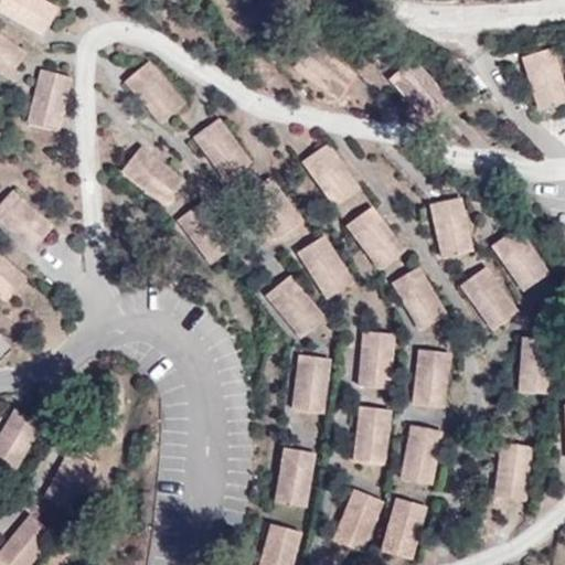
[(48,29),(59,8),(44,0),(0,0),(0,9),(44,34),(48,29)]
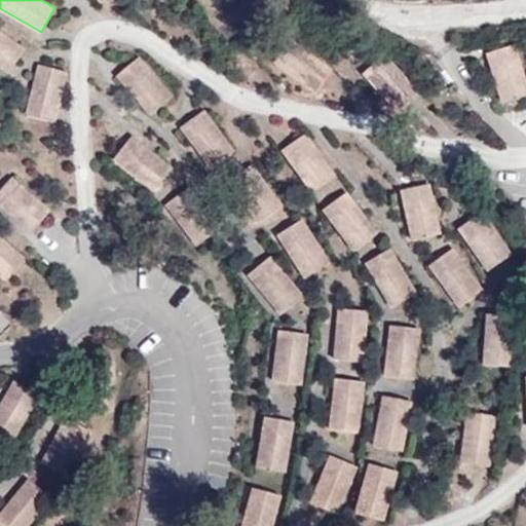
[(326,77),(332,70),(291,39),(273,61),(314,91),(326,77)]
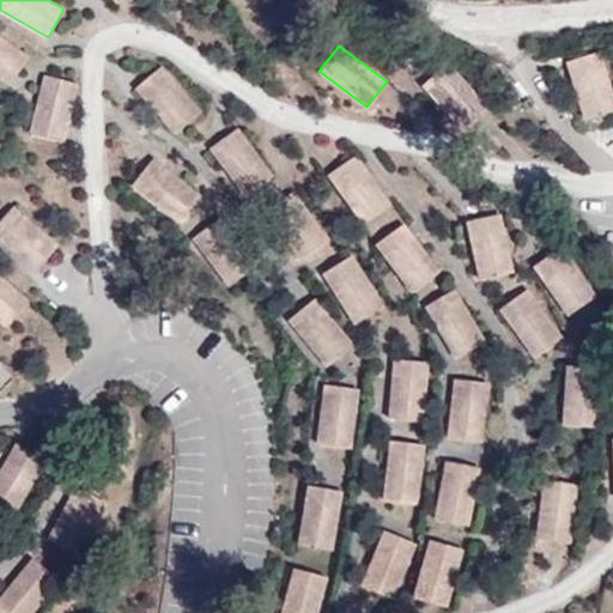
[(587,113),(612,104),(612,89),(600,46),(569,55),(570,62),(587,113)]
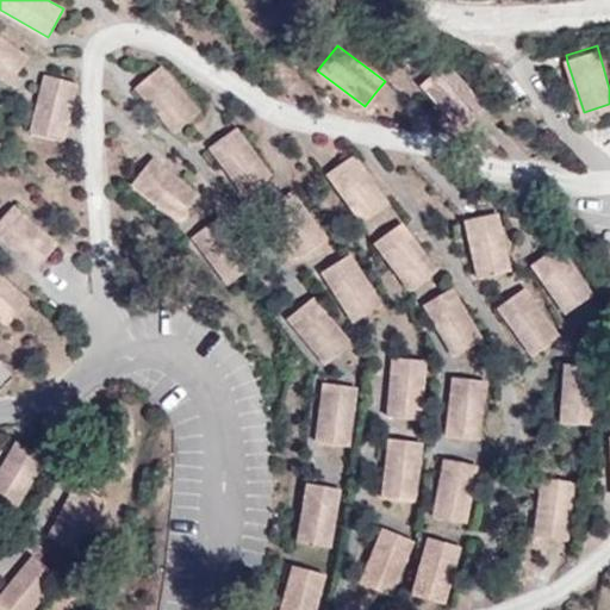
[(174,124),(198,103),(160,57),(141,74),(135,79),(174,124)]
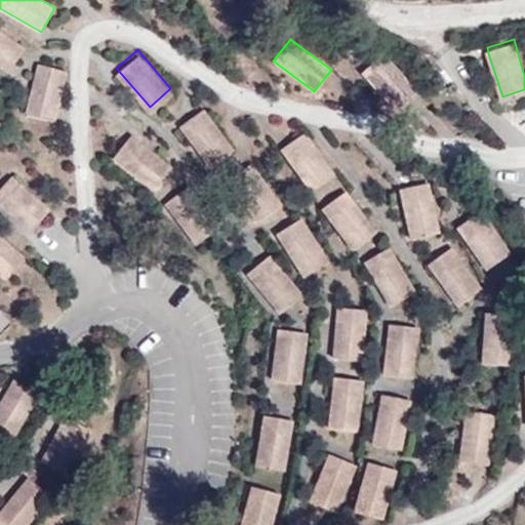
[(362,72),(397,110),(409,97),(417,91),(382,53),(362,72)]
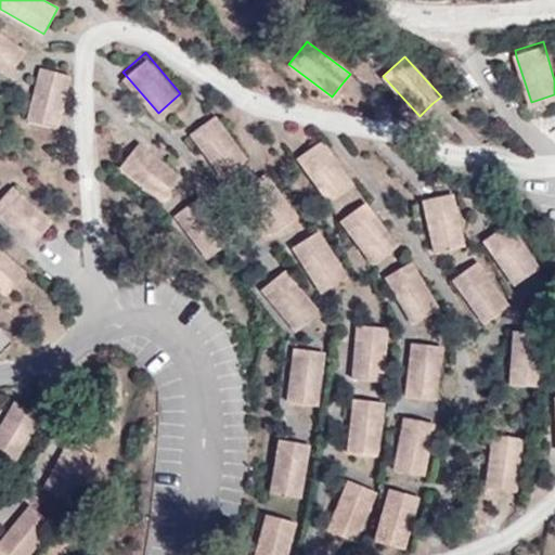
[(43,62),(31,114),(60,120),(62,114),(73,68),(43,62)]
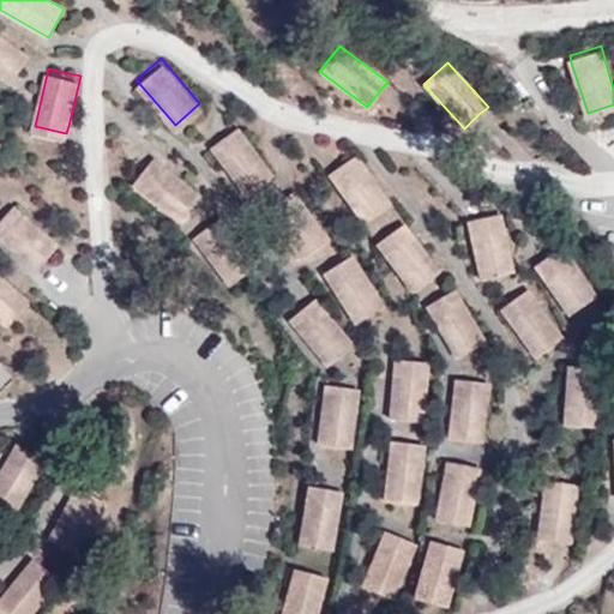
[(246,185),(272,167),(236,118),(222,128),(210,137),(246,185)]
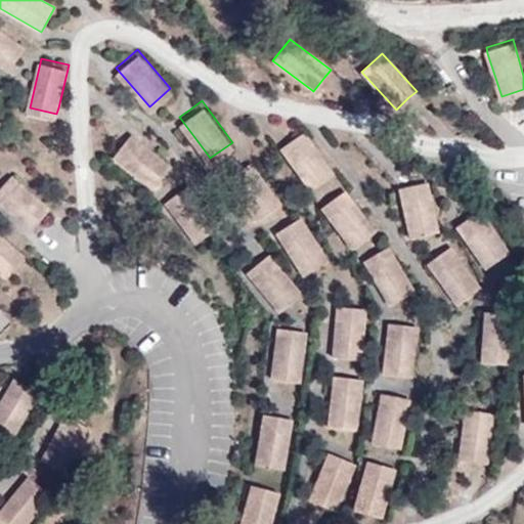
[(315,181),(338,165),(308,124),(300,130),(286,139),(315,181)]
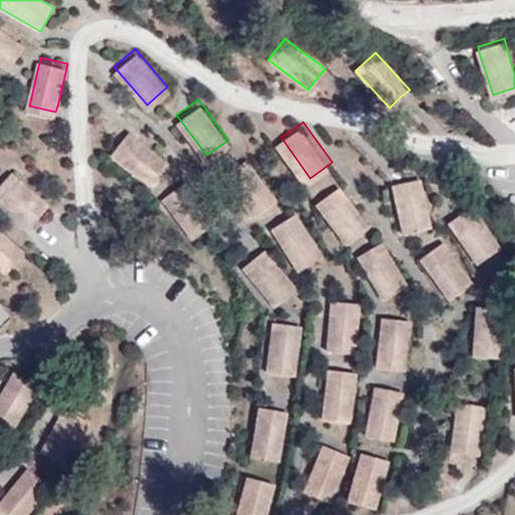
[(149,190),(171,165),(131,132),(124,140),(109,159),(149,190)]
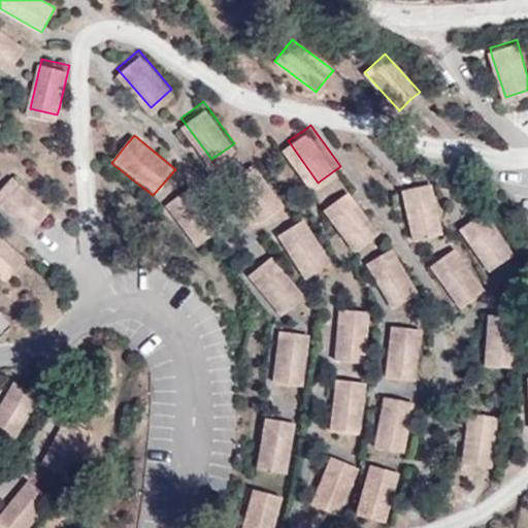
[(265,218),(288,201),(257,159),(245,167),(234,175),(265,218)]
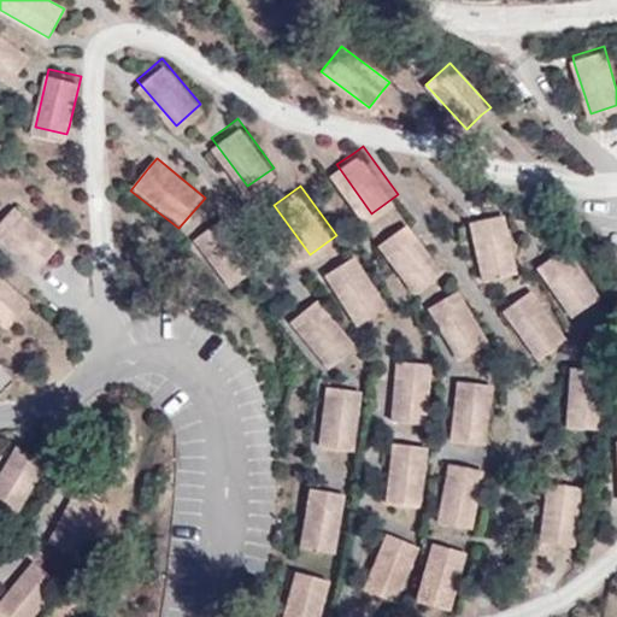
[(59,247),(13,209),(0,223),(0,239),(37,272),(59,247)]
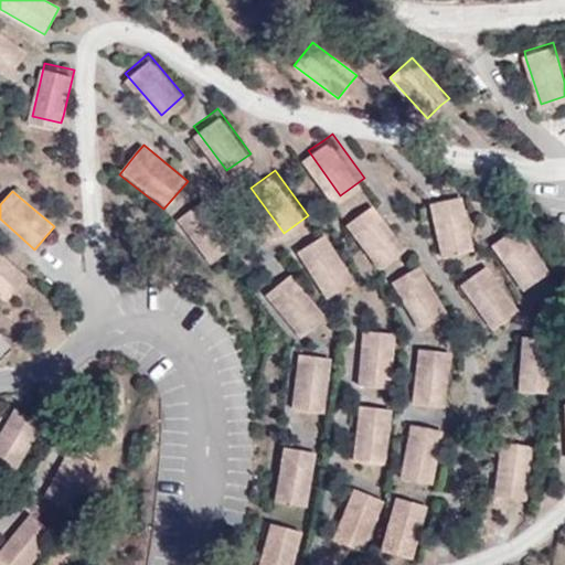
[(444,257),(472,251),(460,196),(440,201),(432,203),(444,257)]
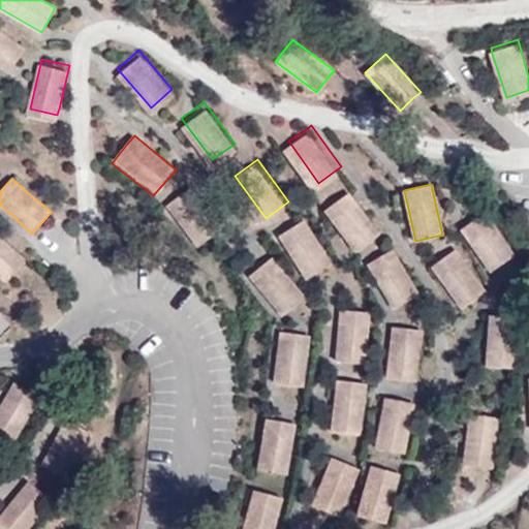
[(164,206),(196,248),(217,232),(222,229),(191,185),(164,206)]
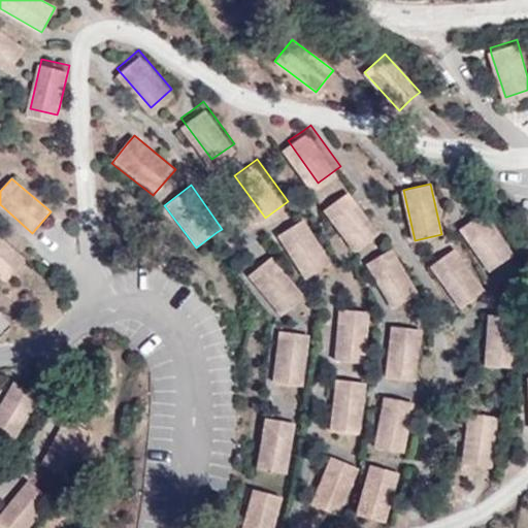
[(325,209),(355,251),(377,235),(353,200),(348,193),(325,209)]
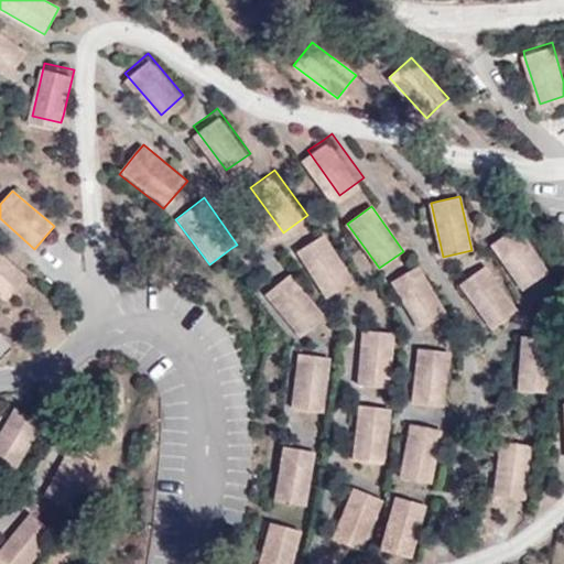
[(528,285),(552,269),(521,224),(514,227),(496,240),(528,285)]
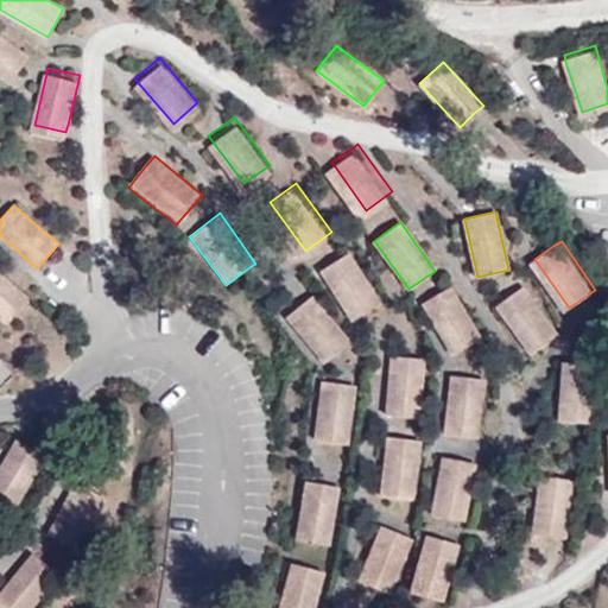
[(384,297),(352,247),(334,258),(325,264),(356,314),(384,297)]
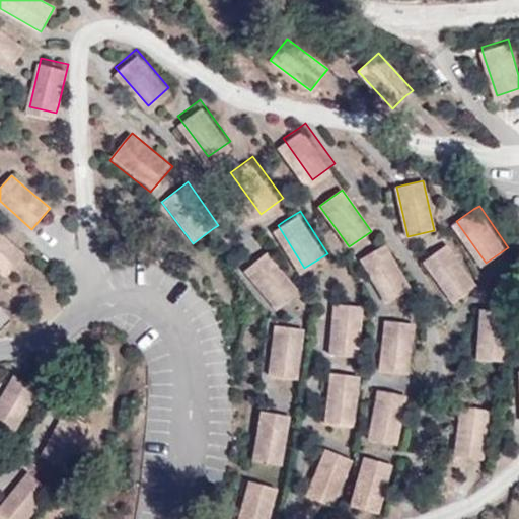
[(0,270),(6,276),(24,255),(0,233),(0,270)]
